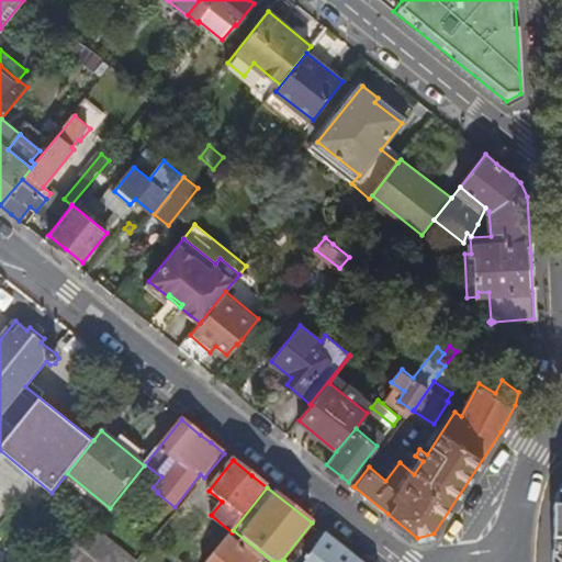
[(136,561),(94,528),(79,547),(86,552),(97,561),(136,561)]
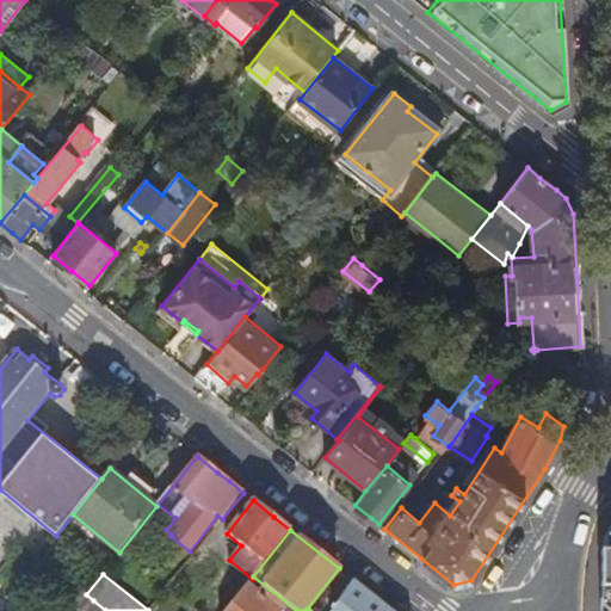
[(296,610),(253,576),(252,579),(224,610),(296,610)]
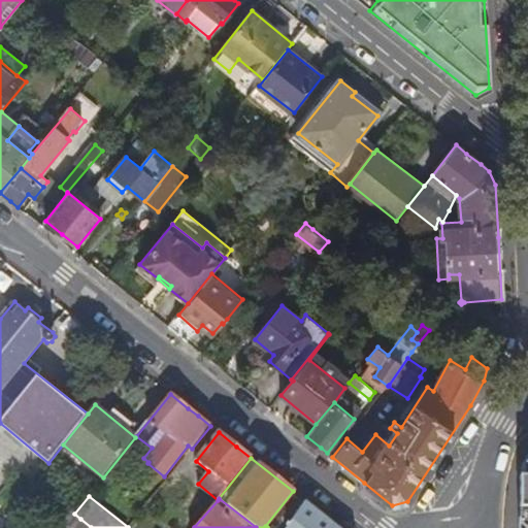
[(74,514),(56,499),(41,517),(56,527),(72,527),(80,519),(74,514)]
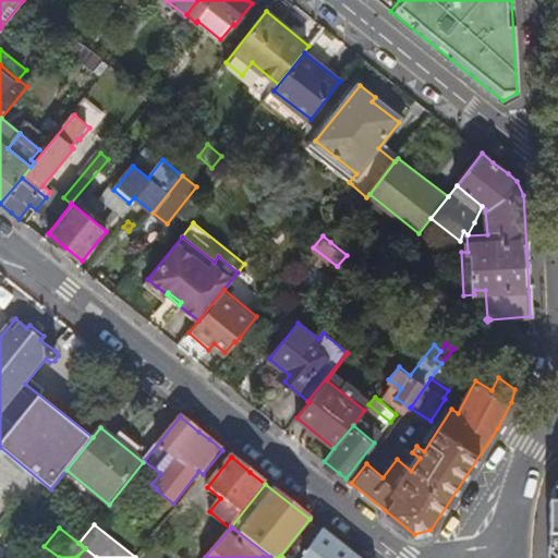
[(358,557),(323,530),(303,557),(358,557)]
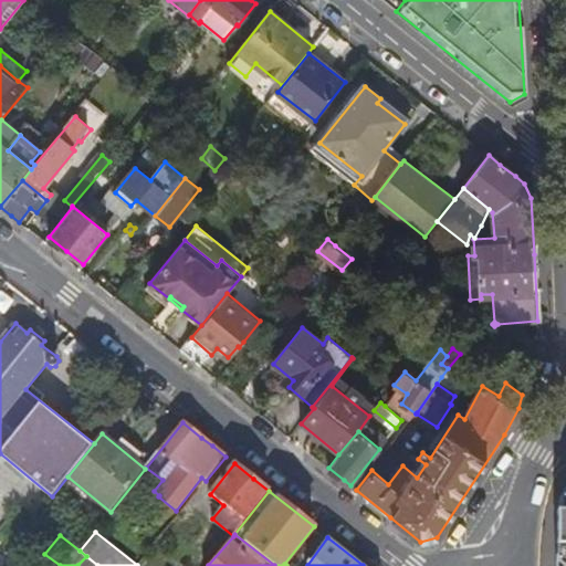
[(97,565),(86,556),(77,565),(97,565)]
